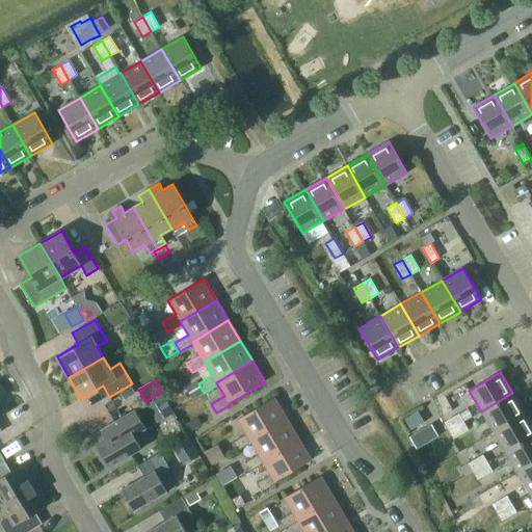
[(174,393),(166,397),(173,408),(180,405),(174,393)]
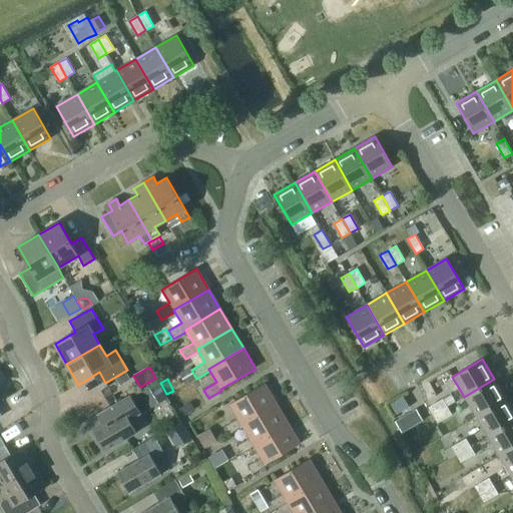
[(464,397),(476,417),(506,399),(494,379),(464,397)]
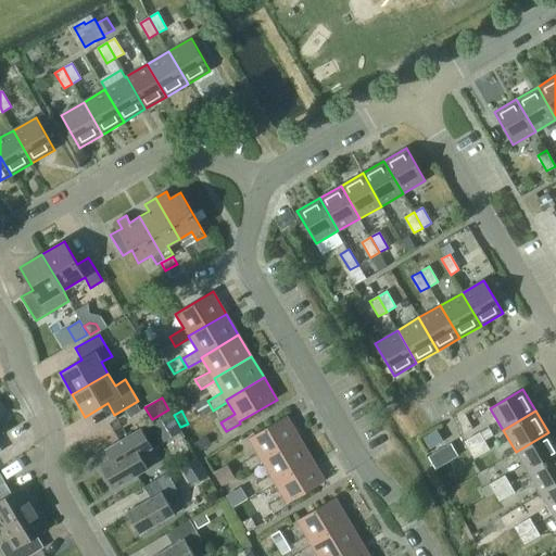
[(153,422),(164,442),(181,431),(171,413),(153,422)]
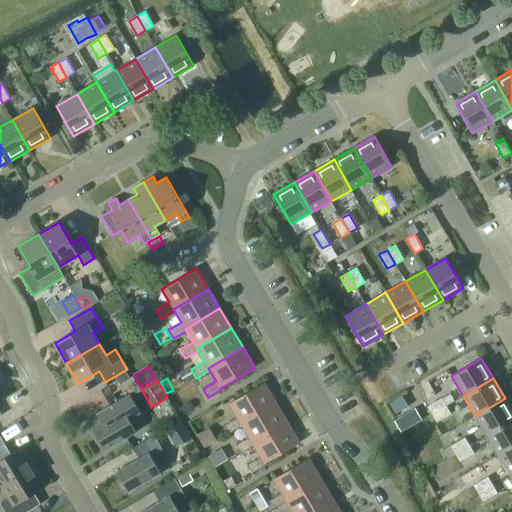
[(275,404),(263,384),(229,404),(237,418),(223,426),(229,434),(242,426),(241,424),(275,404)]
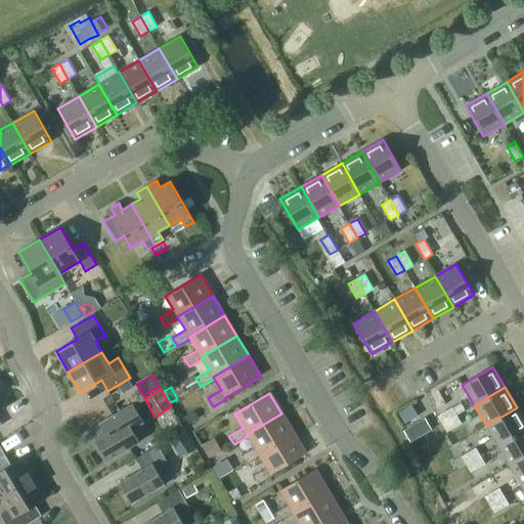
[(461,402),(452,407),(456,415),(466,409),(461,402)]
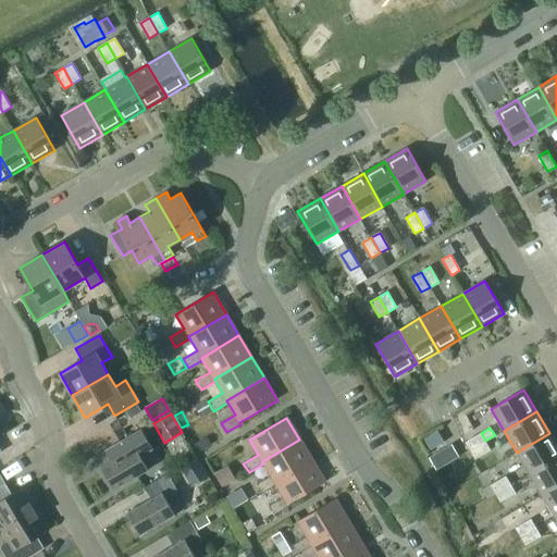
[(141,429),(106,449),(112,461),(100,468),(113,491),(148,470),(140,456),(152,449),(141,429)]
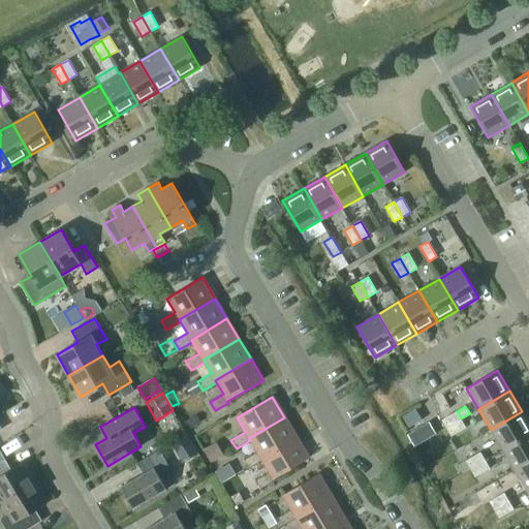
[(415,409),(403,416),(409,427),(422,419),(415,409)]
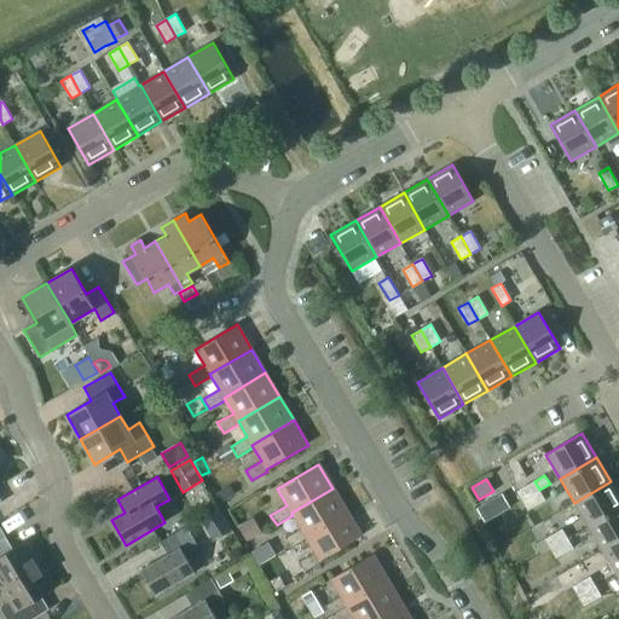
[(518,491),(522,501),(539,490),(534,481),(518,491)]
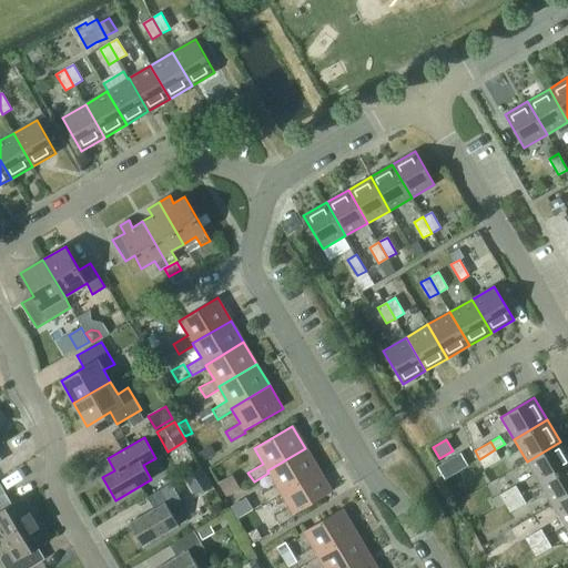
[(527,462),(539,483),(567,465),(567,455),(560,442),(527,462)]
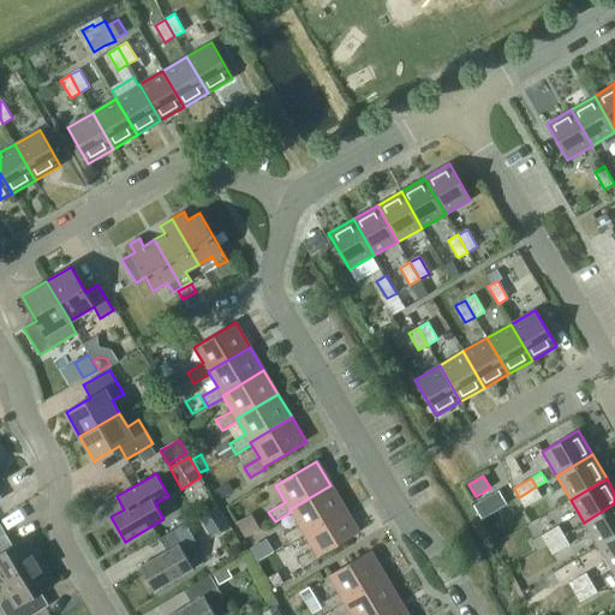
[(228,482),(218,489),(222,497),(234,491),(228,482)]
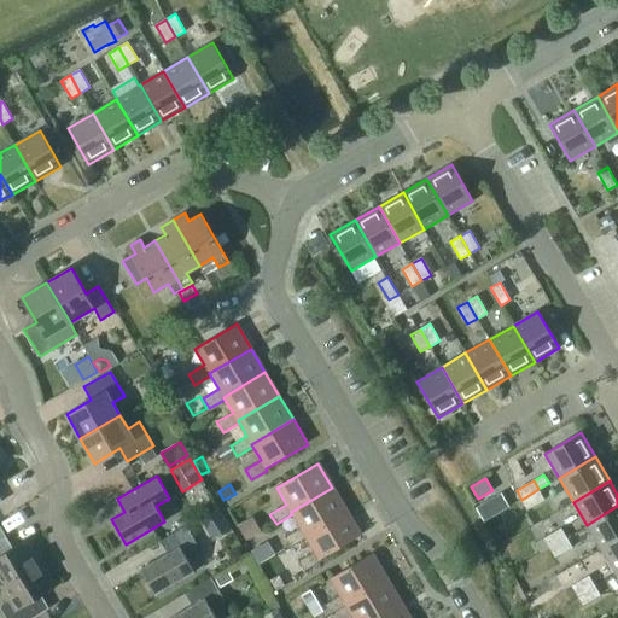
[(304,536),(347,512),(332,488),(291,512),(292,514),(299,528),(284,537),(290,548),(305,538),(304,536)]
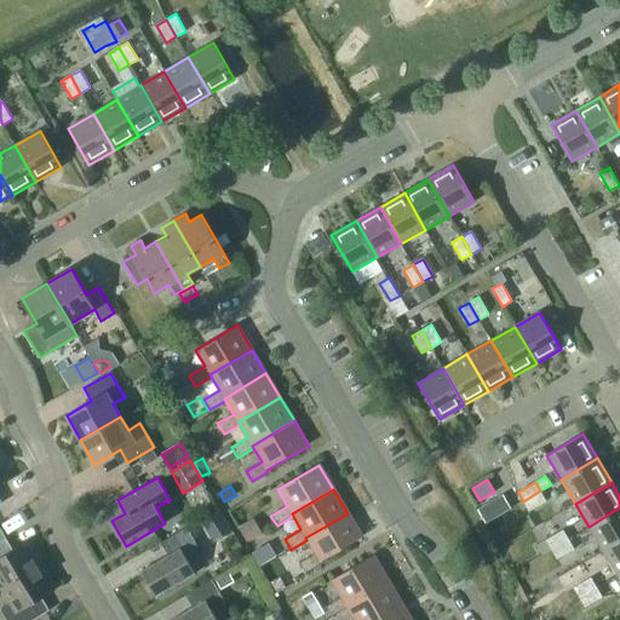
[(540,491),(523,501),(529,511),(546,500),(540,491)]
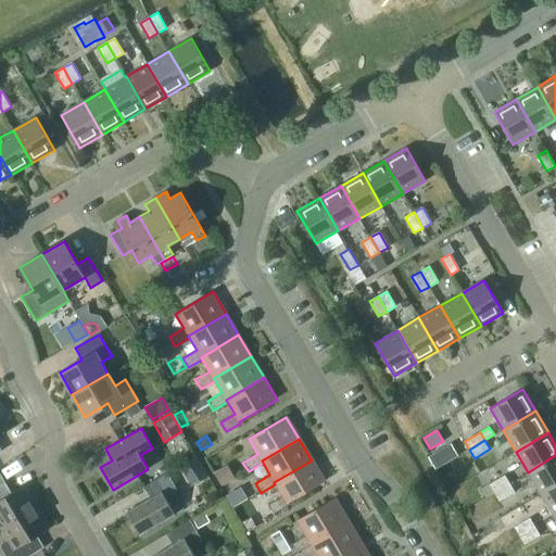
[(428,456),(436,469),(459,456),(452,443),(428,456)]
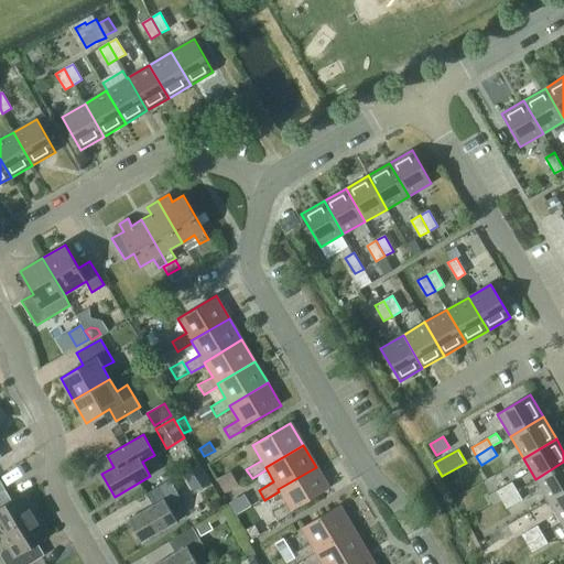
[(563,462),(535,479),(549,501),(563,491),(563,462)]
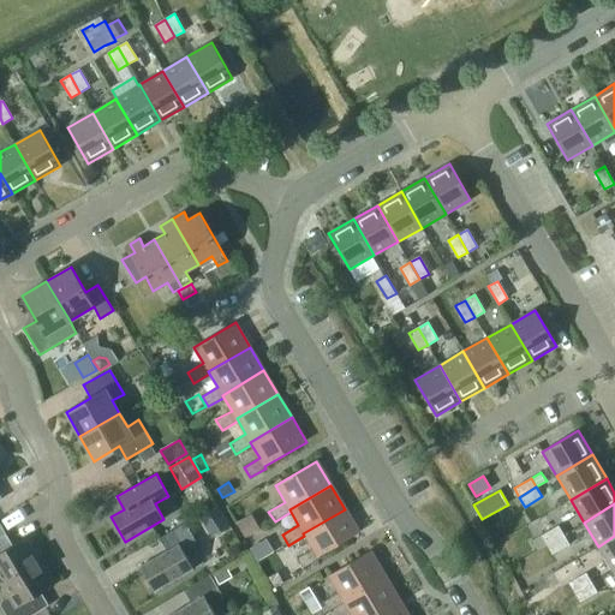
[(199,515),(213,537),(230,526),(218,506),(199,515)]
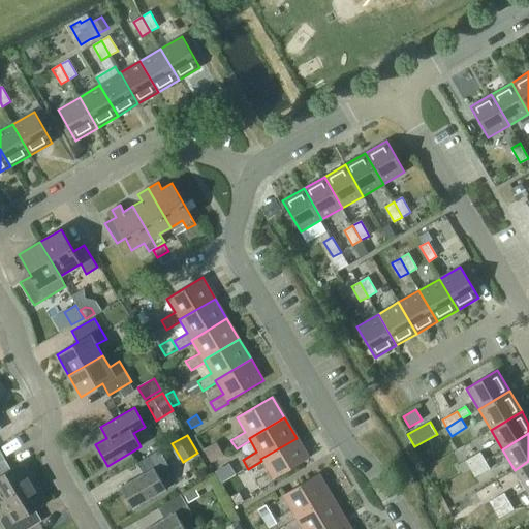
[(273,479),(309,459),(297,438),(260,459),(261,461),(269,472),(255,480),(260,489),(274,481),(273,479)]
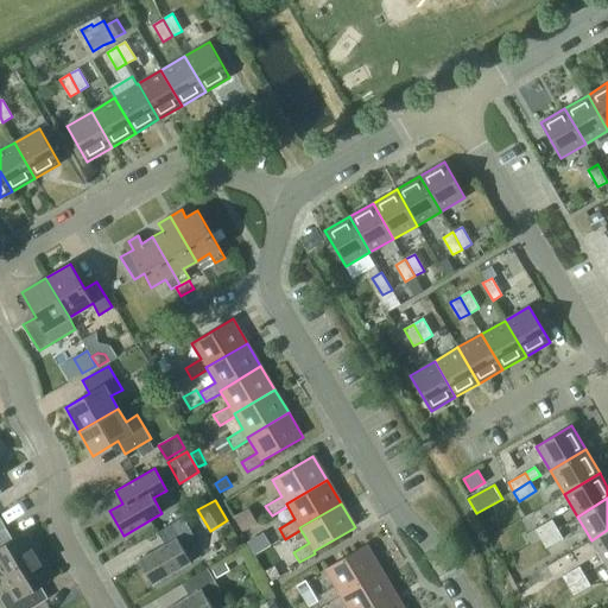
[(248,508),(234,517),(242,531),(258,523),(248,508)]
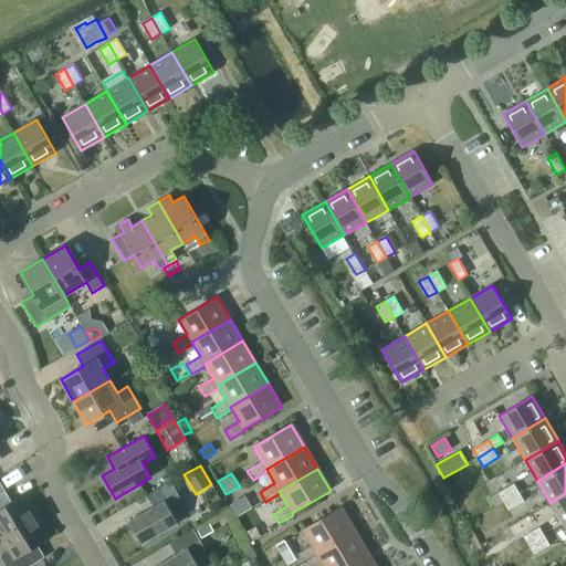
[(170,510),(182,502),(170,482),(147,495),(154,507),(128,521),(143,544),(178,523),(170,510)]
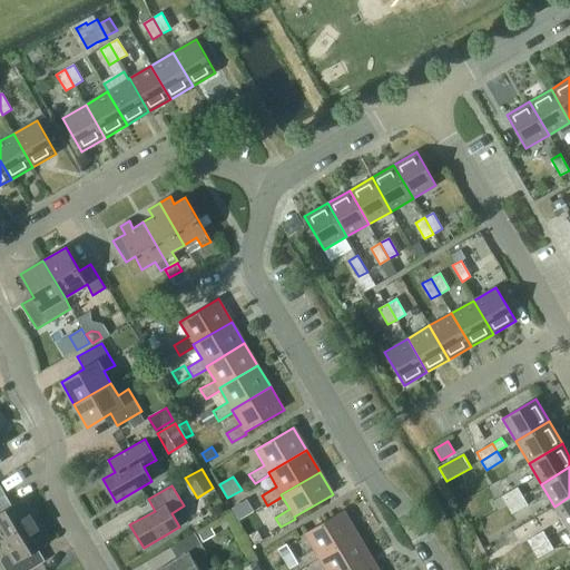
[(502,495),(507,505),(522,495),(518,487),(502,495)]
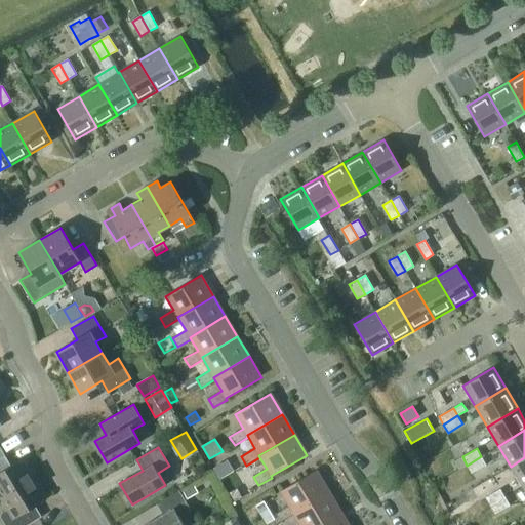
[(0,496),(1,498),(34,479),(22,459),(10,466),(4,454),(0,456),(0,496)]
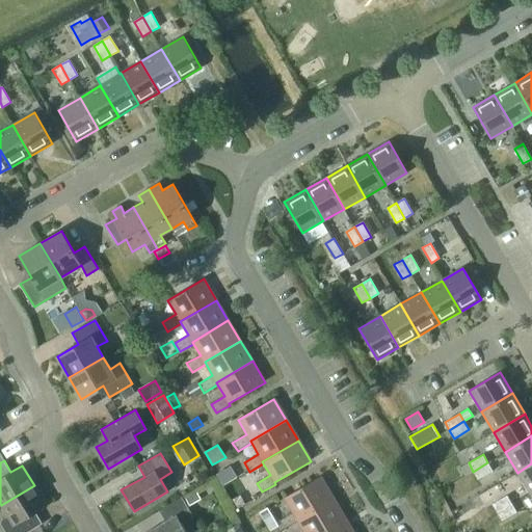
[(487,462),(473,472),(478,479),(493,471),(487,462)]
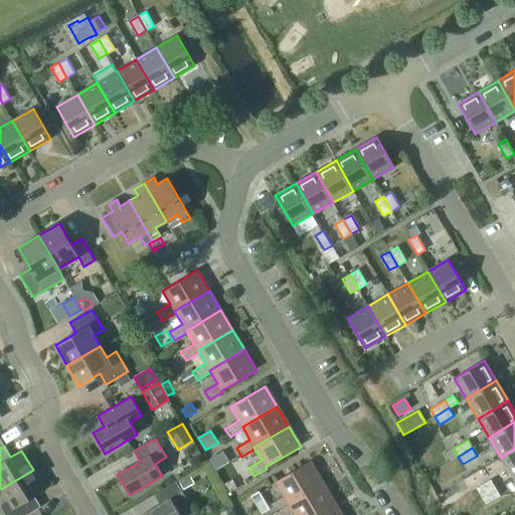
[(514,449),(501,458),(512,478),(514,476),(514,449)]
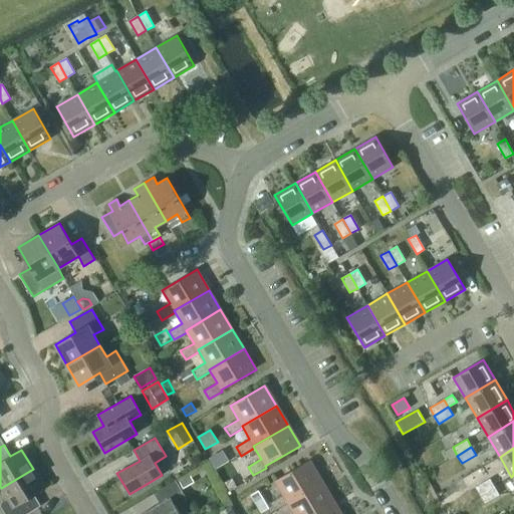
[(218,455),(209,460),(215,469),(224,464),(218,455)]
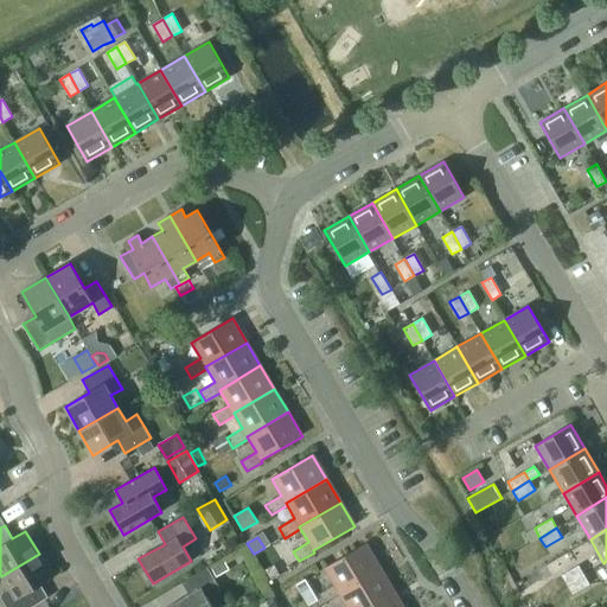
[(379,568),(365,543),(325,568),(334,583),(319,593),(325,604),(340,594),(339,592),(379,568)]
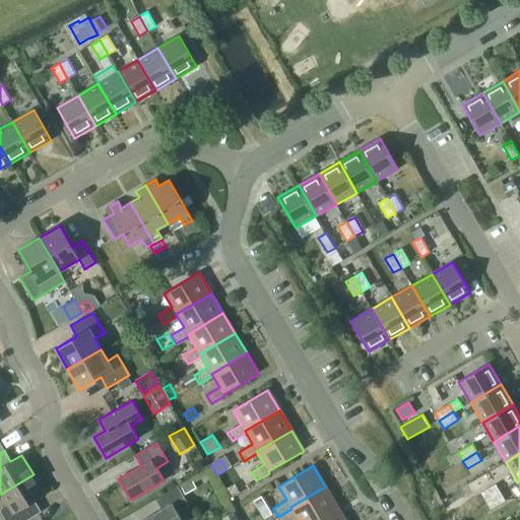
[(1,494),(7,504),(1,507),(3,510),(0,512),(5,519),(27,519),(42,512),(35,501),(46,495),(34,474),(1,494)]
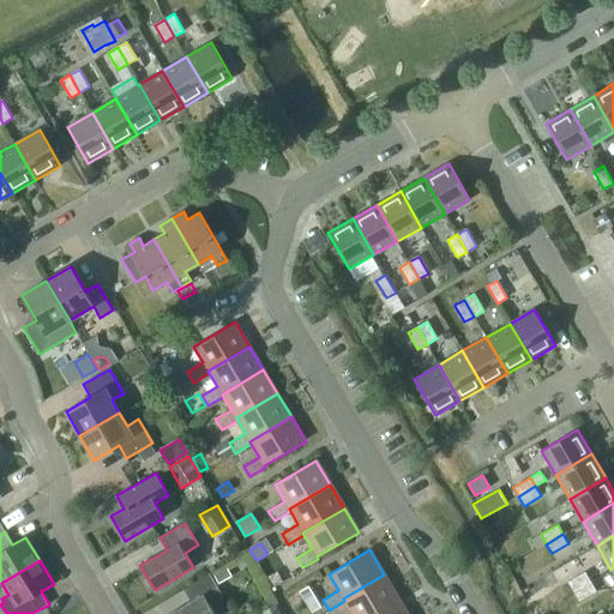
[(227,567),(214,575),(218,584),(232,577),(227,567)]
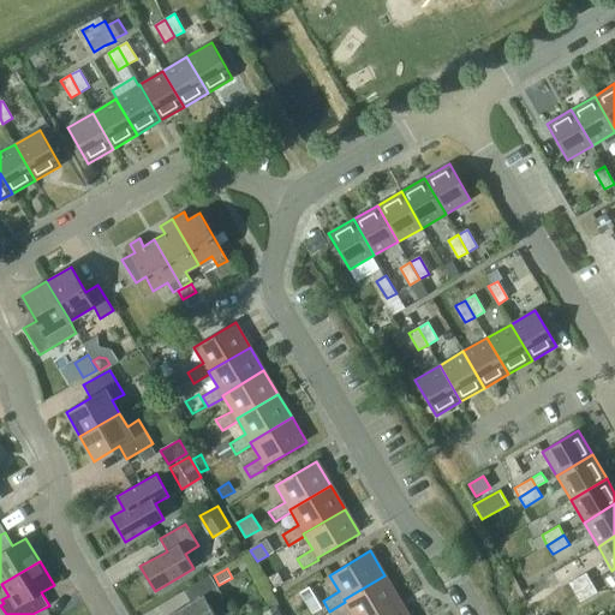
[(278,572),(269,578),(275,587),(284,581),(278,572)]
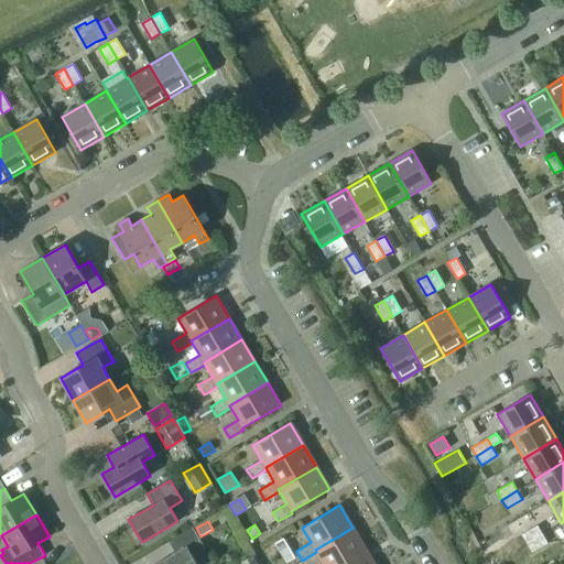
[(522,534),(528,543),(542,533),(538,525),(522,534)]
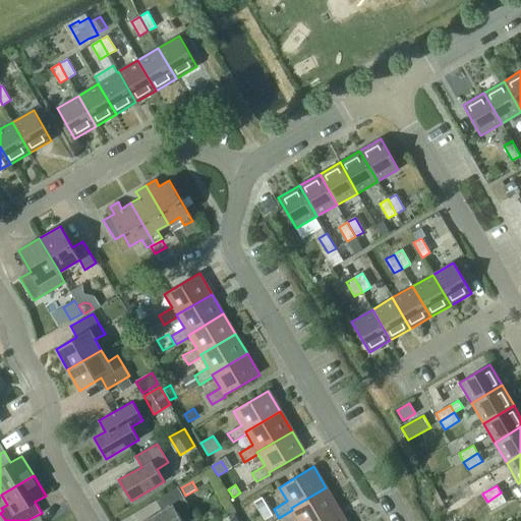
[(182,520),(177,513),(188,506),(178,486),(156,500),(162,510),(143,520),(182,520)]
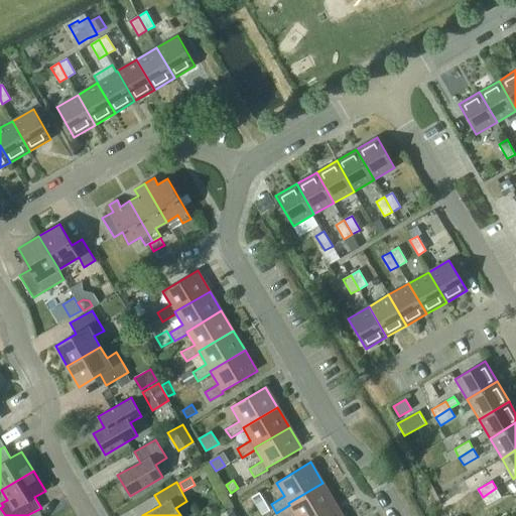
[(310,515),(335,502),(323,483),(288,503),(289,505),(295,515),(310,515)]
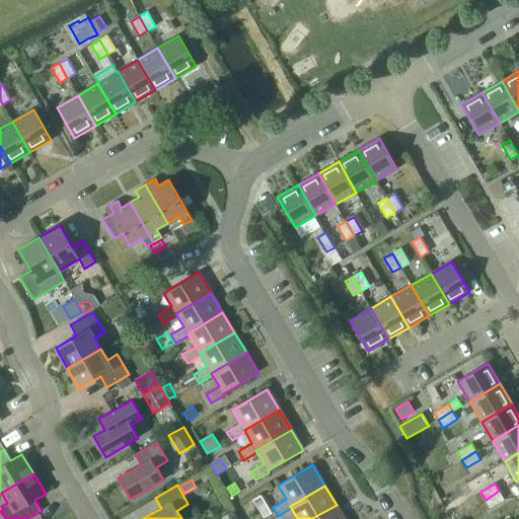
[(499,491),(486,500),(490,507),(504,499),(499,491)]
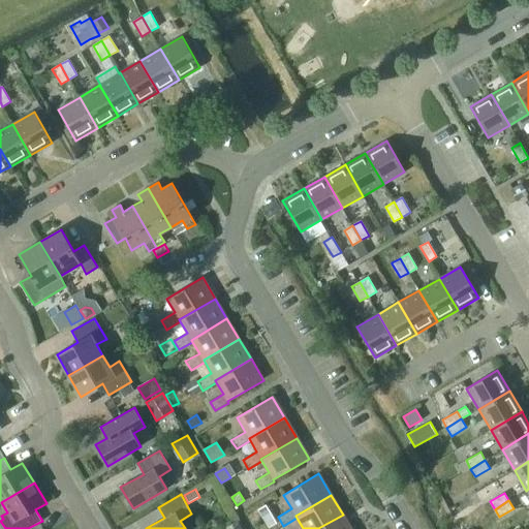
[(266,505),(258,509),(269,528),(277,523),(266,505)]
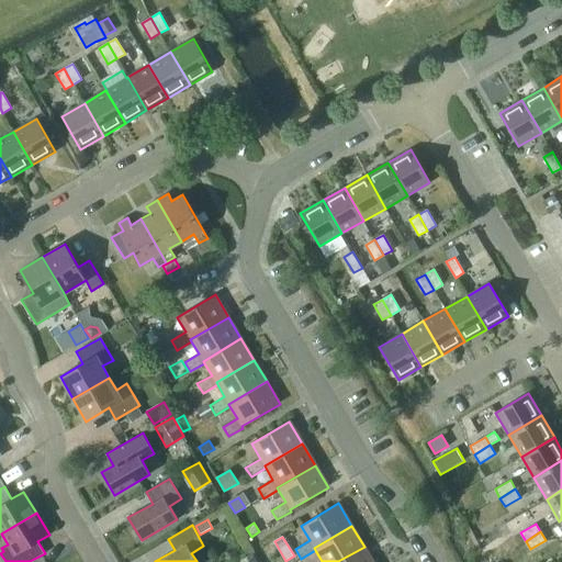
[(373,561),(364,547),(338,561),(373,561)]
